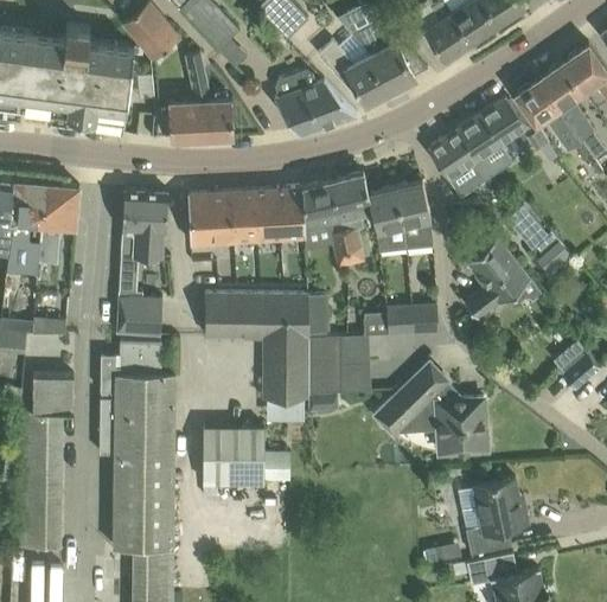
[(167,0),(167,1),(177,11),(187,0),(167,0)]
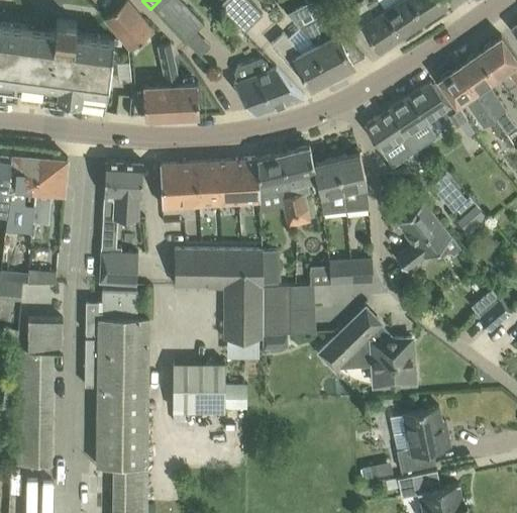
[(202,26),(176,0),(162,0),(152,10),(186,43),(202,26)]
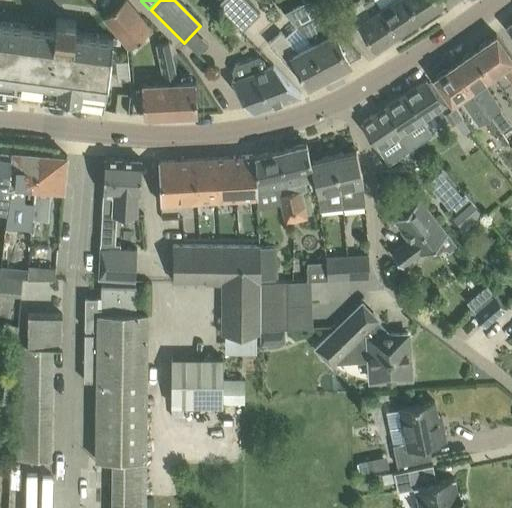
[(217,8),(242,34),(260,17),(243,0),(224,0),(223,0),(207,0),(216,9),(217,8)]
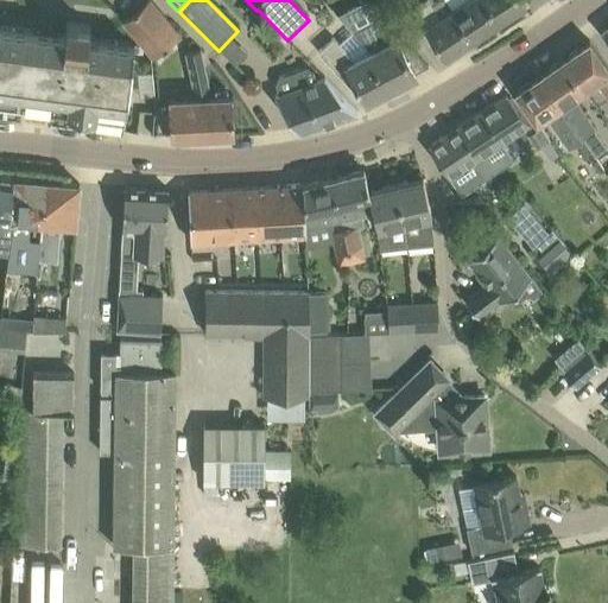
[(424,31),(432,42),(445,62),(447,61),(445,59),(472,43),(443,0),(426,0),(428,2),(413,12),(424,31)]
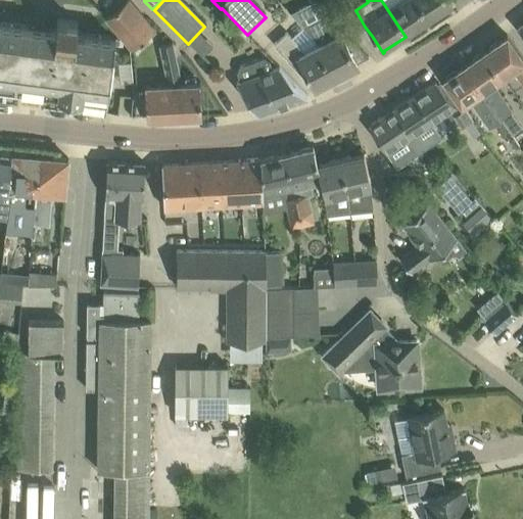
[(414,0),(381,0),(406,37),(428,21),(414,0)]
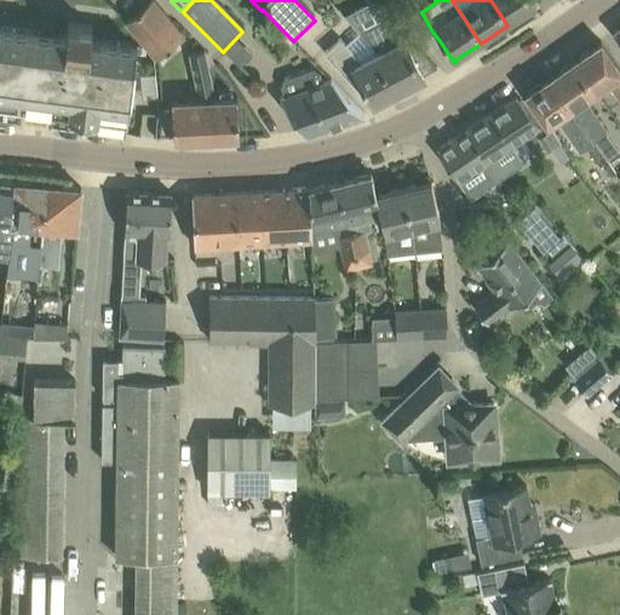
[(491,0),(507,26),(534,9),(535,10),(537,9),(530,0),(491,0)]
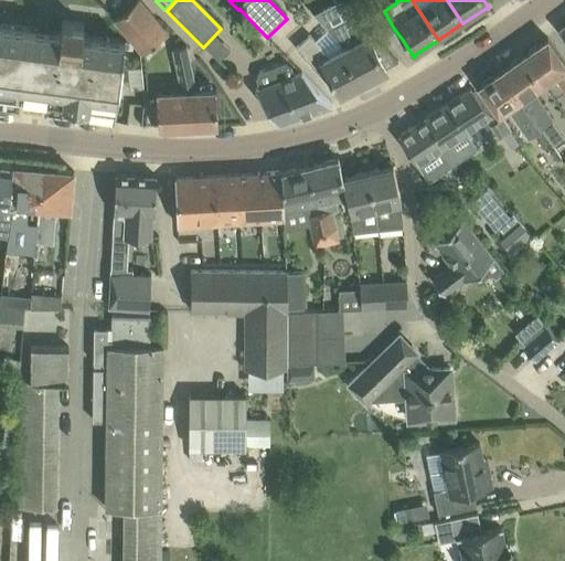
[(156,45),(167,35),(139,1),(114,22),(139,54),(141,73),(163,55),(156,45)]
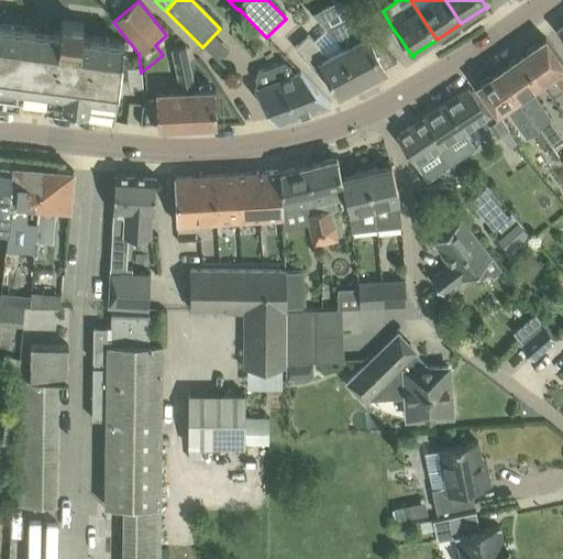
[(368,42),(373,40),(353,19),(327,32),(326,33),(343,52),(361,84),(383,72),(384,74),(385,73),(374,53),(368,42)]
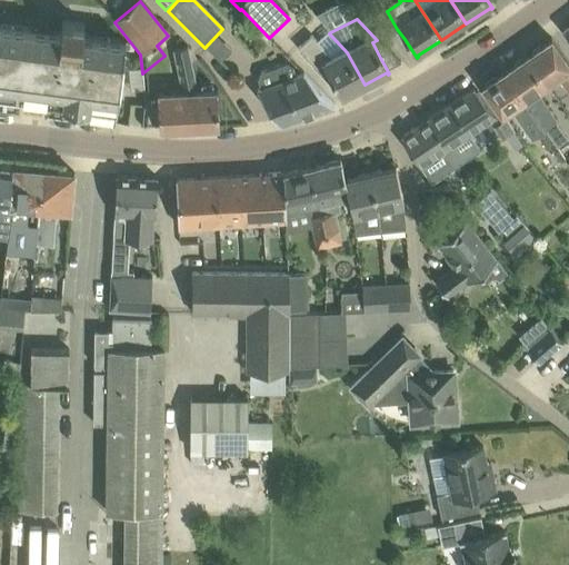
[(0,110),(19,114),(21,101),(46,105),(45,117),(88,122),(115,126),(118,105),(125,47),(93,42),(83,41),(85,27),(62,23),(61,37),(55,36),(30,33),(0,29),(0,110)]
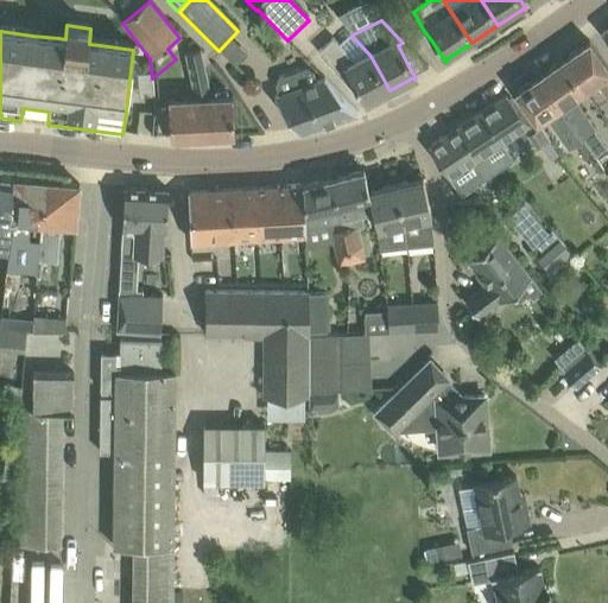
[(390,90),(371,56),(352,36),(339,49),(331,40),(317,55),(342,81),(352,91),(356,89),(356,90),(359,89),(366,105),(367,103),(367,102),(390,90)]
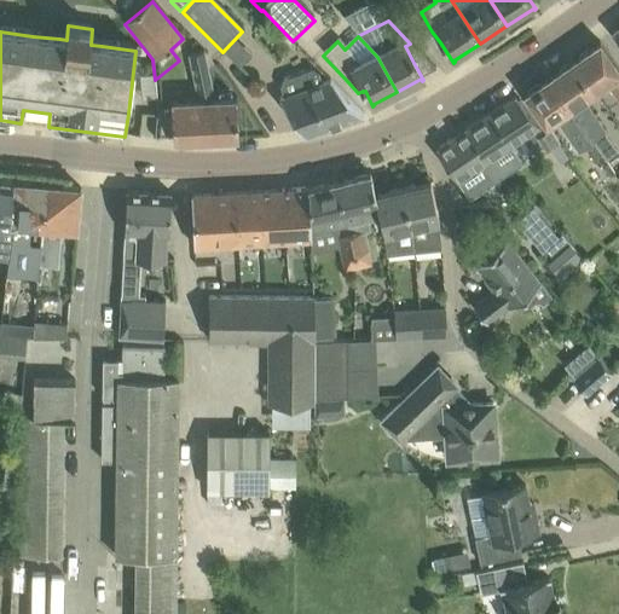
[(607,86),(618,103),(618,73),(600,45),(572,65),(593,96),(607,86)]
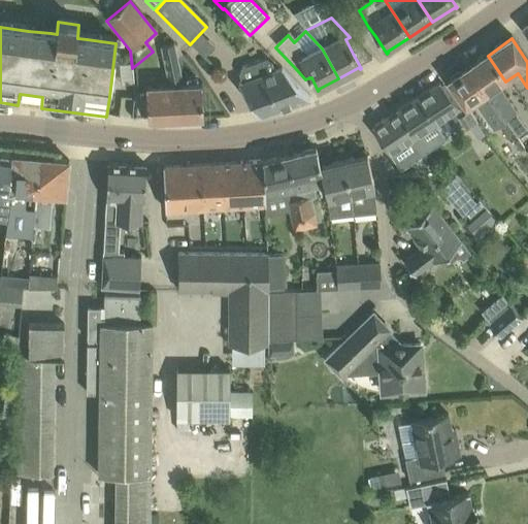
[(133,123),(147,123),(203,120),(201,87),(182,88),(174,45),(161,48),(169,88),(145,90),(146,96),(135,97),(133,123)]
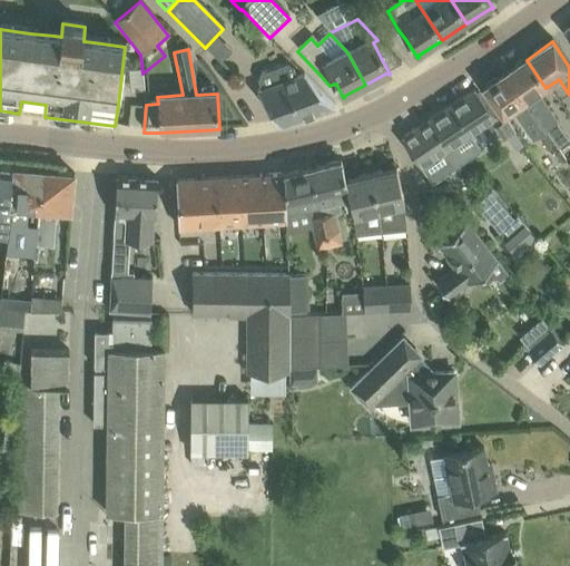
[(504,75),(544,133),(557,124),(537,95),(546,88),(527,60),(504,75)]
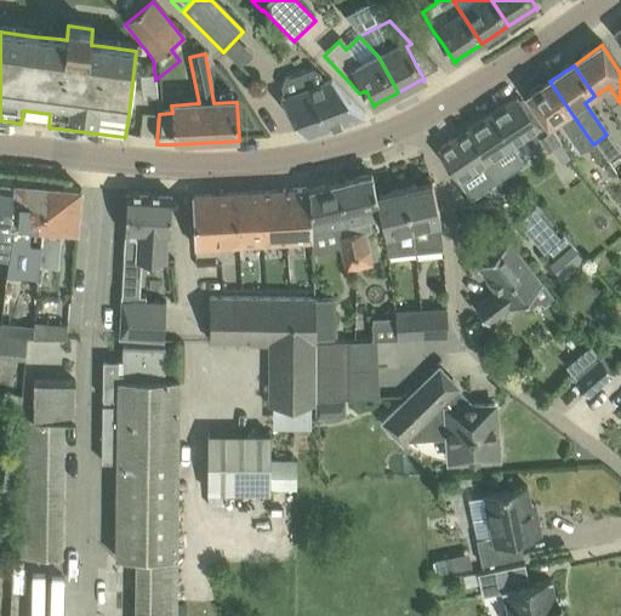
[(280,102),(290,117),(307,140),(365,119),(331,83),(323,86),(320,78),(313,73),(284,84),(281,91),(284,101),(280,102)]
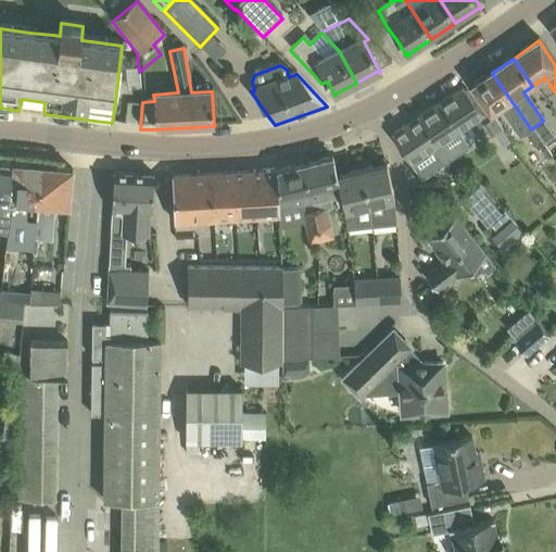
[(492,73),(471,88),(490,115),(500,109),(519,138),(531,129),(492,73)]
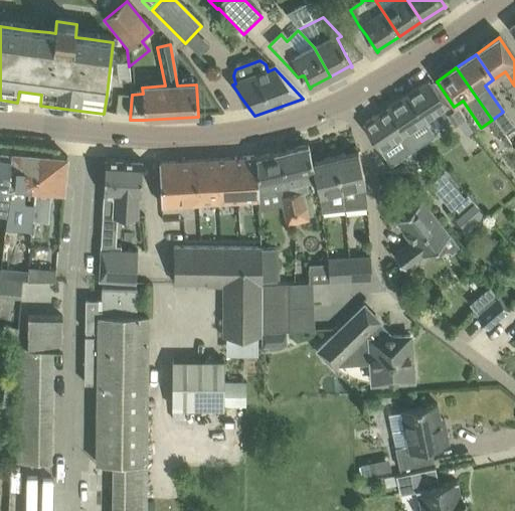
[(428,83),(406,98),(423,125),(424,126),(450,109),(438,94),(428,83)]
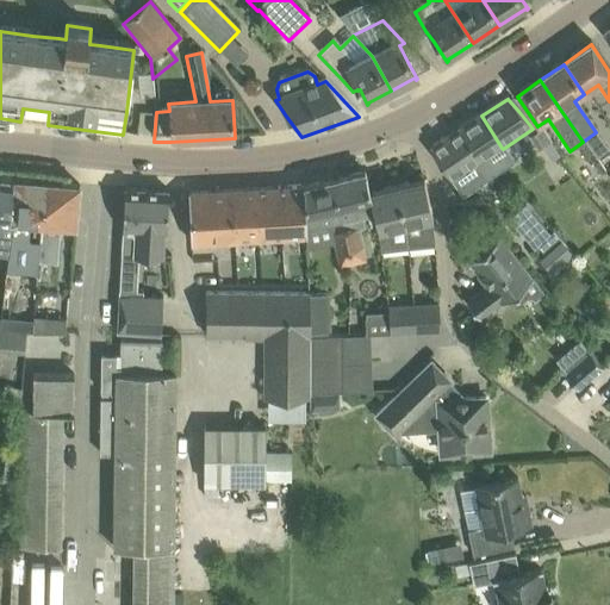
[(503,149),(502,148),(481,116),(454,133),(475,166),(492,155),(498,162),(504,172),(515,164),(503,149)]
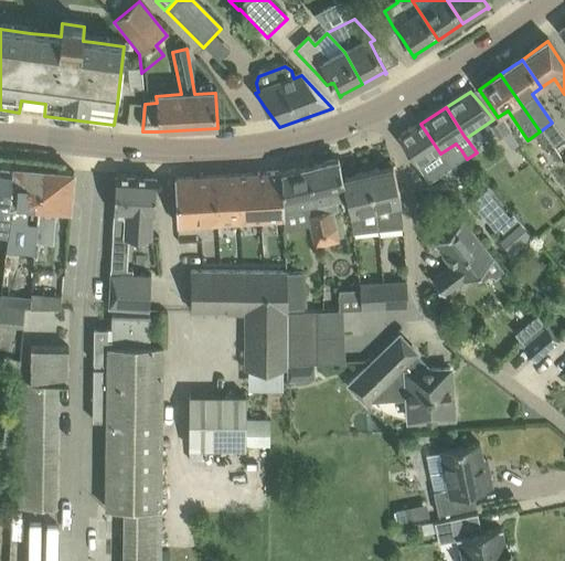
[(499,141),(511,134),(502,120),(490,129),(499,141)]
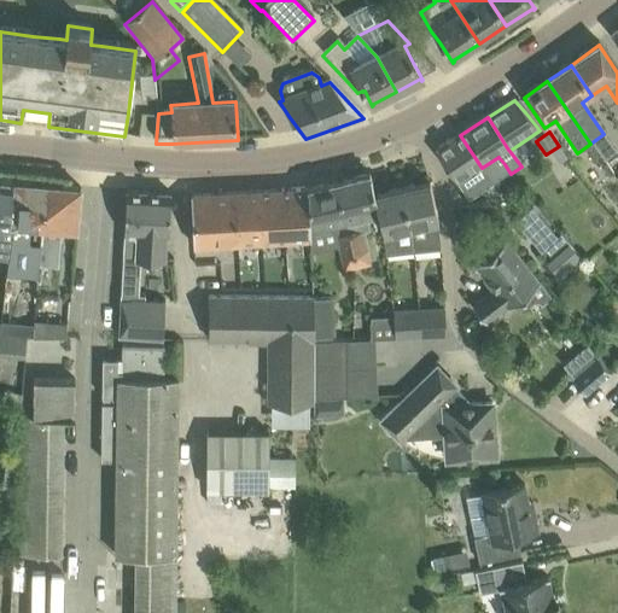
[(590,144),(604,162),(617,153),(604,134),(590,144)]
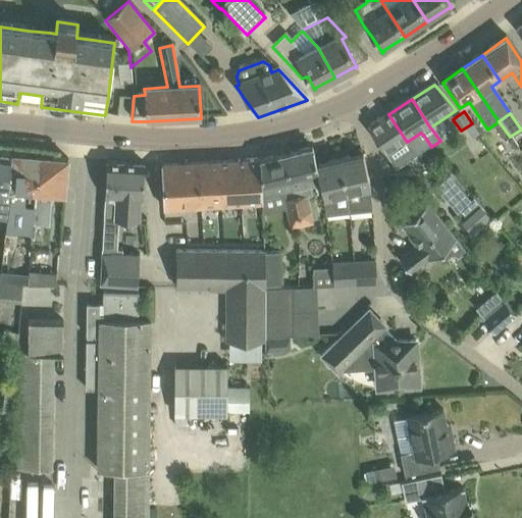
[(396,170),(413,160),(416,157),(407,142),(388,114),(368,128),(385,156),(386,156),(396,170)]
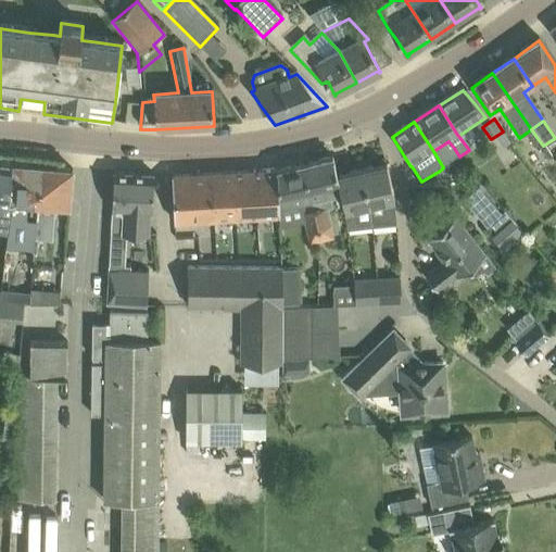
[(341,192),(338,178),(332,159),(306,165),(305,165),(314,204),(320,231),(331,229),(332,228),(329,211),(333,210),(329,196),(341,192)]
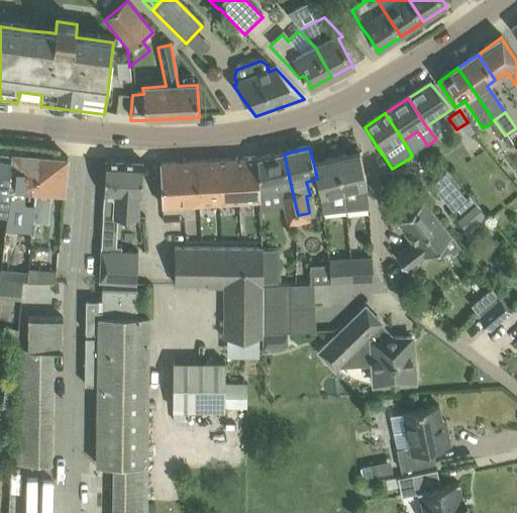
[(8,189),(11,155),(0,152),(0,221),(7,222),(10,199),(8,189)]
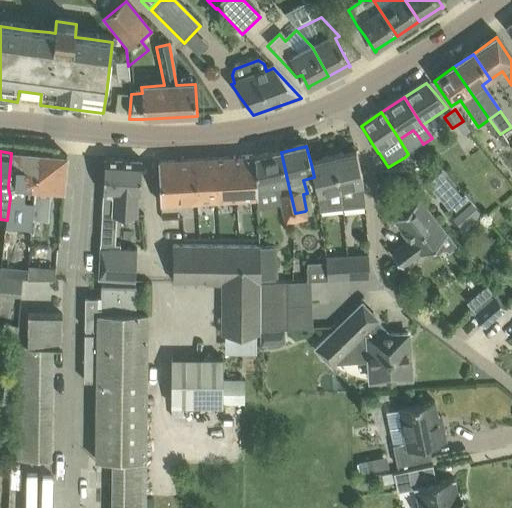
[(295,213),(289,188),(281,152),(279,153),(256,158),(258,195),(279,190),(285,215),(294,213),(295,213)]
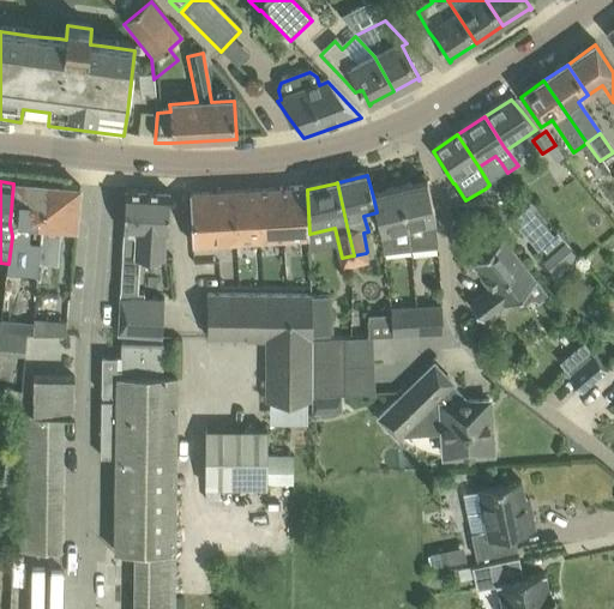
[(36,289),(38,265),(42,229),(40,229),(41,211),(47,211),(49,187),(13,184),(10,224),(12,236),(8,264),(5,285),(36,289)]
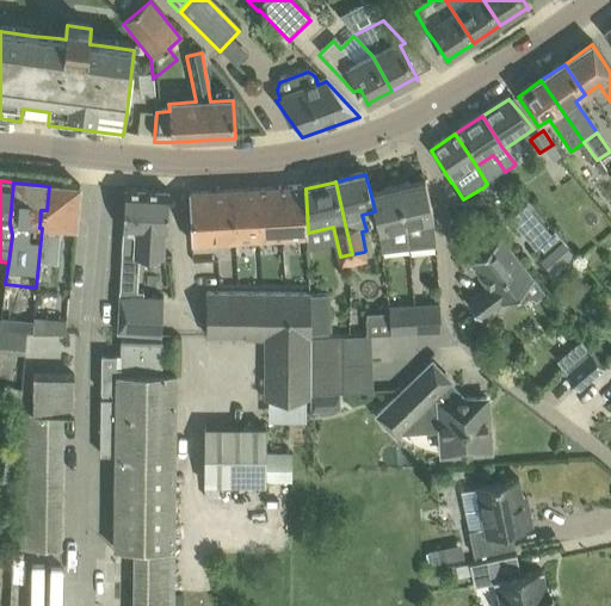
[(408,246),(436,243),(433,221),(425,183),(397,189),(407,227),(408,246)]
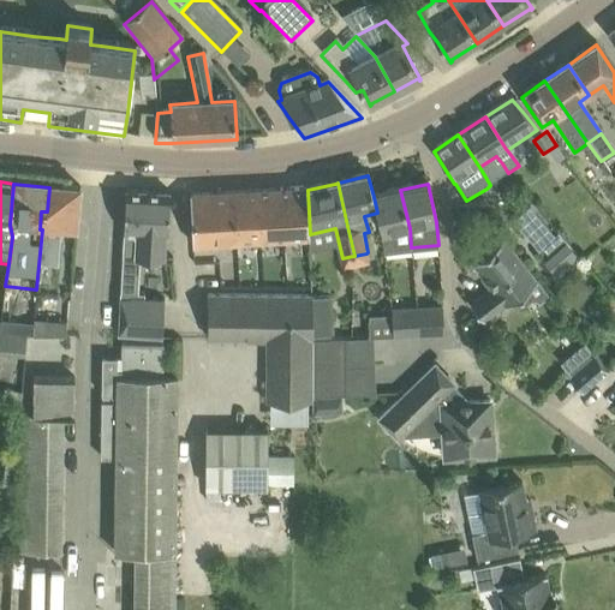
[(42,229),(39,265),(57,267),(58,267),(60,247),(61,231),(76,232),(77,226),(79,190),(49,187),(47,211),(41,211),(40,229),(42,229)]
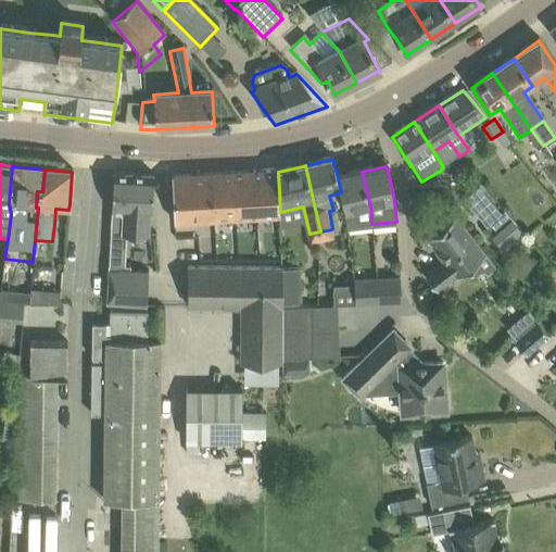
[(280,212),(278,172),(172,178),(175,224),(280,217),(280,212)]
